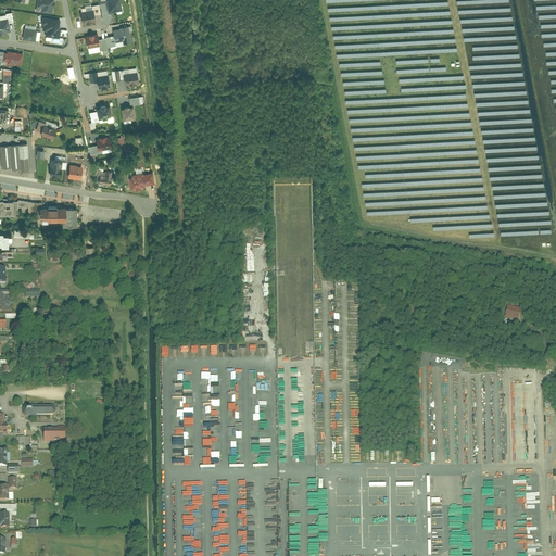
[(36,0),(35,8),(36,8),(36,11),(52,13),(53,7),(54,7),(54,1),(53,1),(53,0),(36,0)]
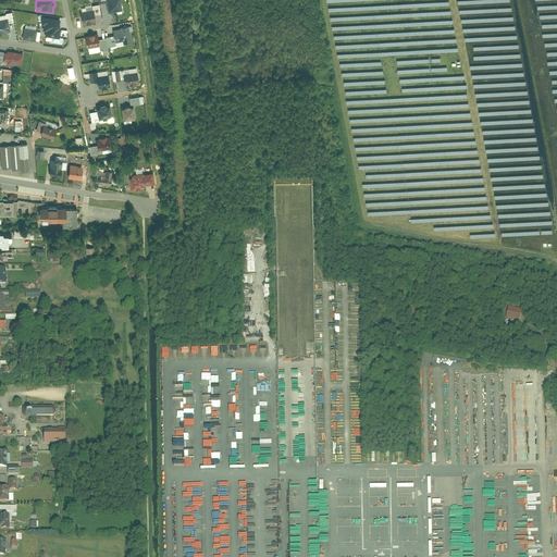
[(107,0),(108,2),(109,12),(122,10),(120,0),(107,0)]
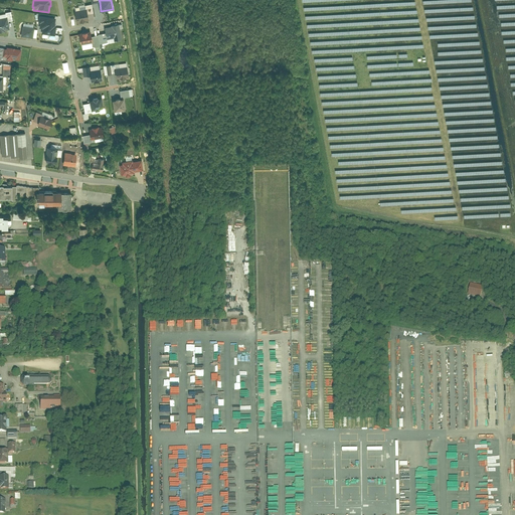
[(76,22),(89,19),(88,14),(87,8),(86,8),(74,11),(76,22)]
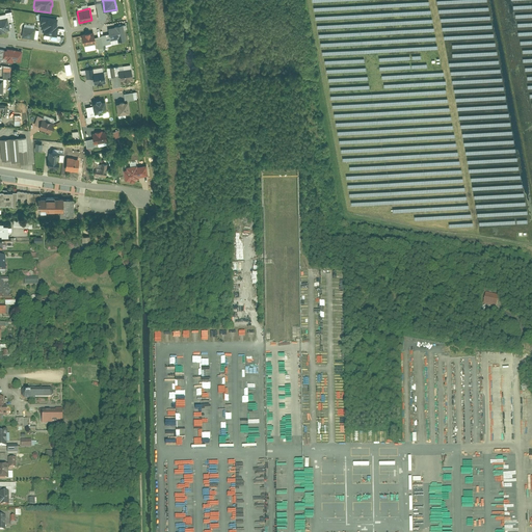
[(57,19),(41,16),(40,23),(42,23),(41,28),(44,29),(43,34),(57,36),(58,27),(56,27),(57,19)]
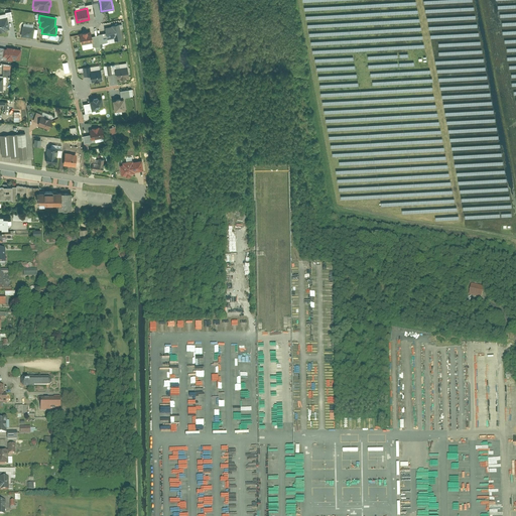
[(7,16),(0,17),(0,30),(5,30),(5,29),(9,28),(7,16)]
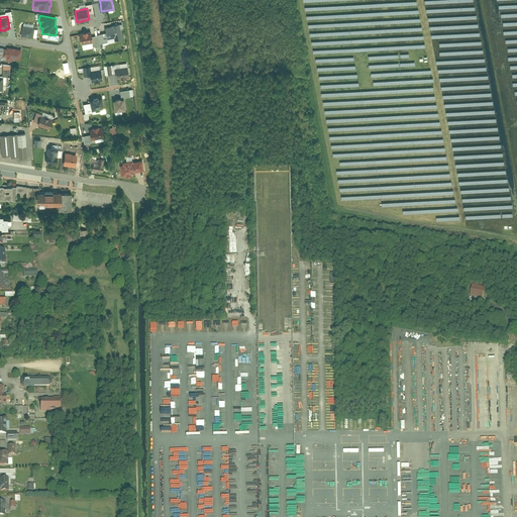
[(115,40),(122,39),(119,24),(112,25),(113,26),(105,27),(107,39),(114,37),(115,40)]
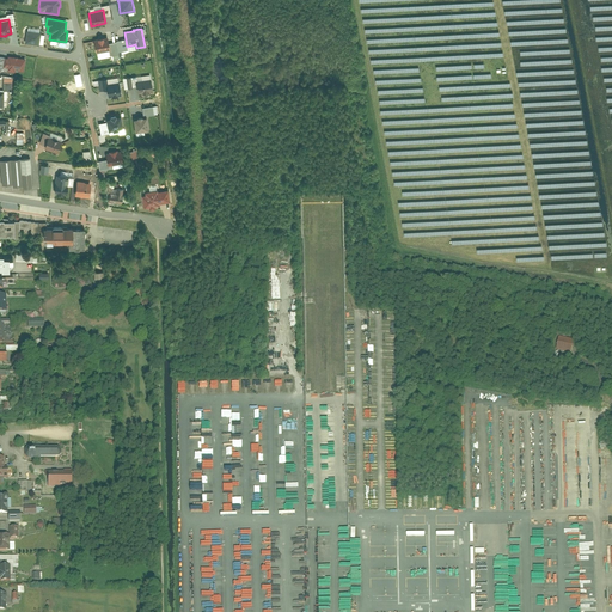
[(41,32),(28,30),(25,42),(38,44),(41,32)]
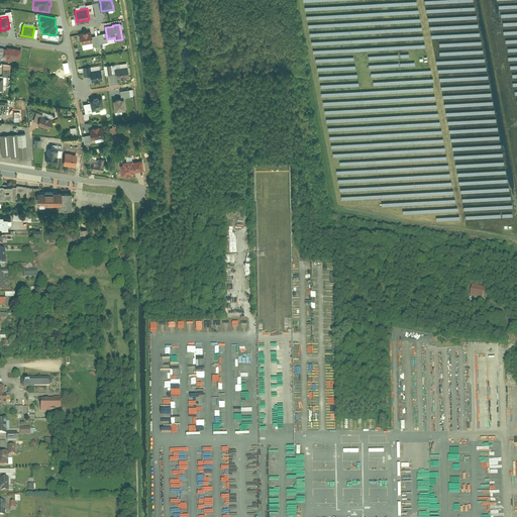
[(92,42),(93,42),(92,36),(91,31),(88,32),(88,31),(83,32),(83,33),(80,33),(82,44),(92,42)]
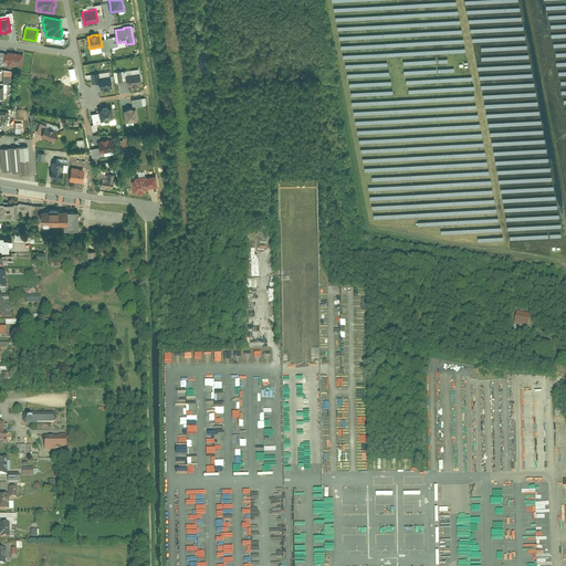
[(102,46),(101,46),(102,51),(109,50),(107,39),(101,40),(102,46)]
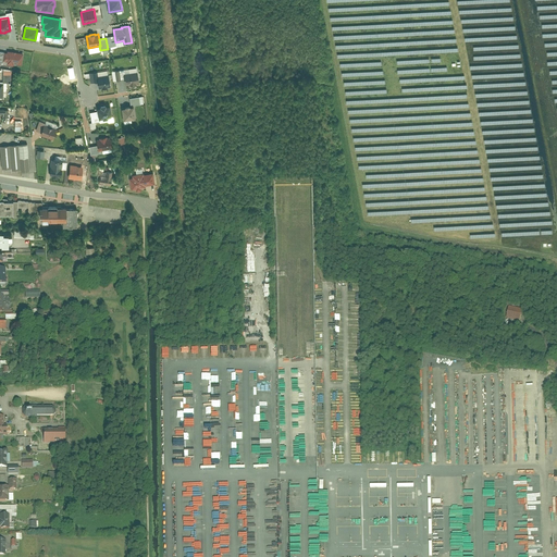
[(8,52),(4,52),(3,60),(7,60),(7,61),(8,61),(7,64),(13,65),(13,63),(21,64),(23,52),(8,50),(8,52)]
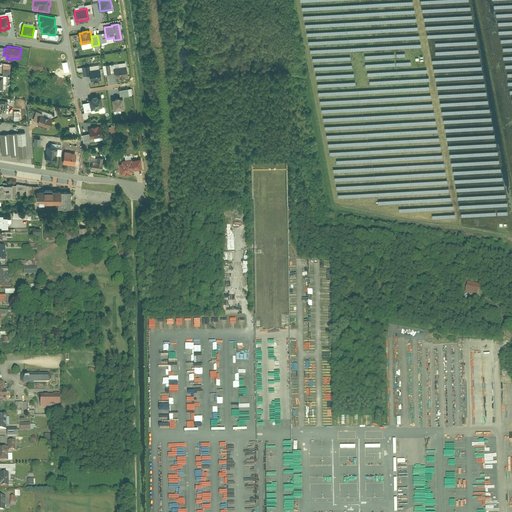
[(107,74),(114,72),(114,68),(114,63),(105,65),(107,74)]
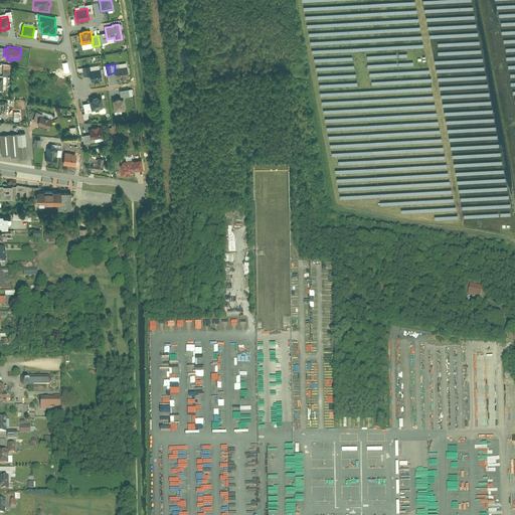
[(13,65),(3,65),(3,76),(13,76),(13,65)]
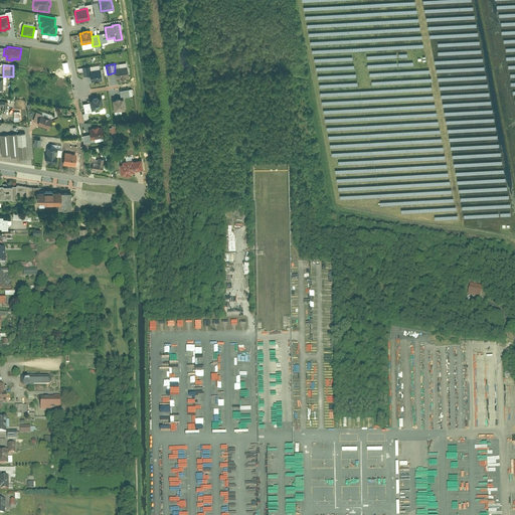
[(83,76),(91,74),(90,70),(91,70),(91,66),(82,67),(83,76)]
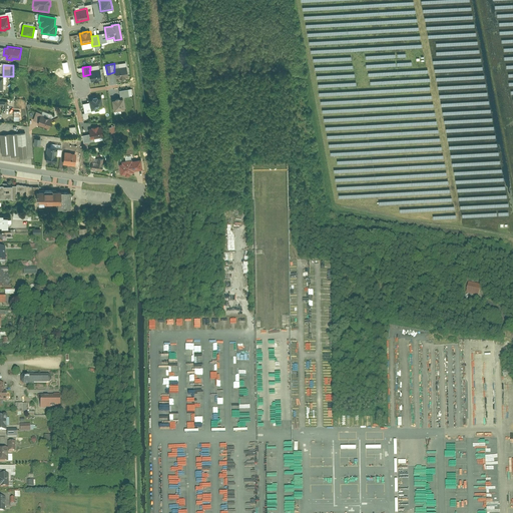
[(128,76),(126,66),(114,68),(114,72),(115,75),(116,74),(117,78),(120,77),(120,78),(125,77),(125,76),(128,76)]
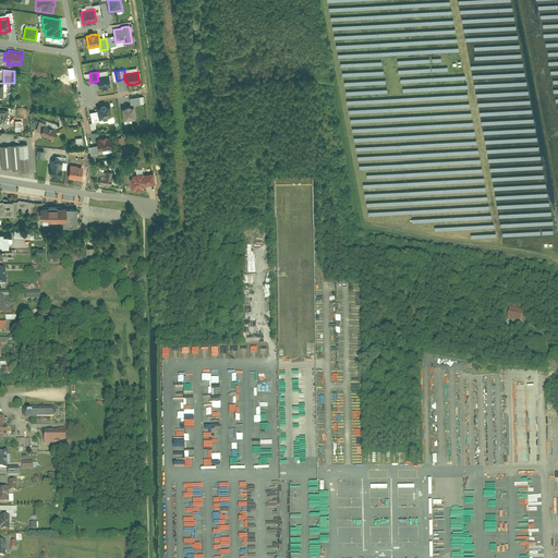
[(98,81),(99,88),(111,86),(109,74),(98,76),(97,76),(98,81)]
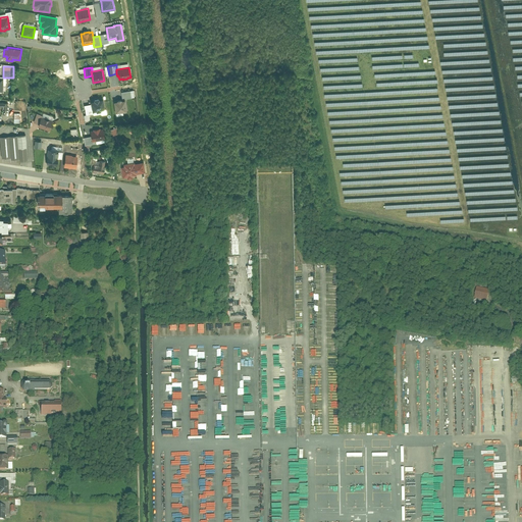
[(52,96),(54,81),(52,80),(52,77),(47,76),(47,80),(41,79),(38,94),(52,96)]
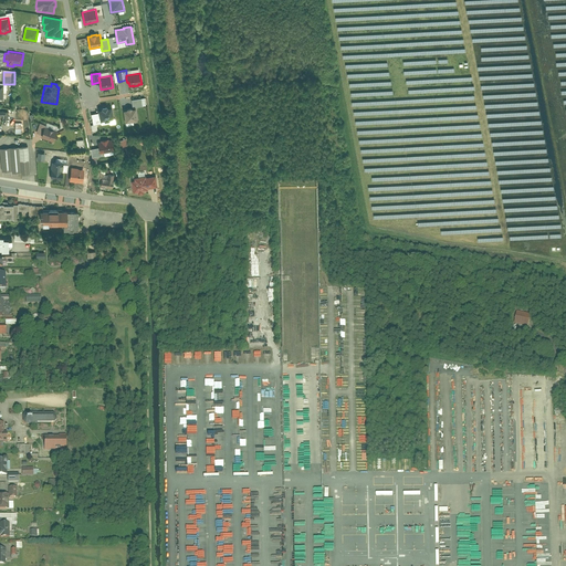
[(142,98),(132,100),(133,107),(143,105),(142,98)]
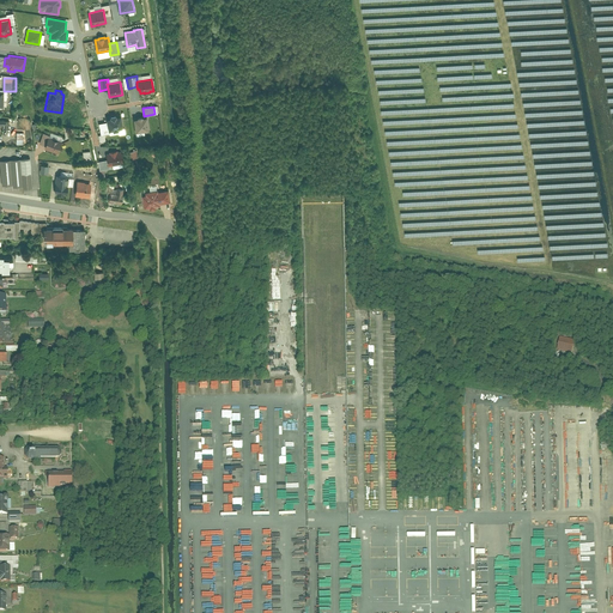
[(123,128),(121,116),(117,117),(116,115),(110,116),(111,119),(107,119),(108,122),(109,131),(114,129),(114,132),(119,131),(119,129),(123,128)]
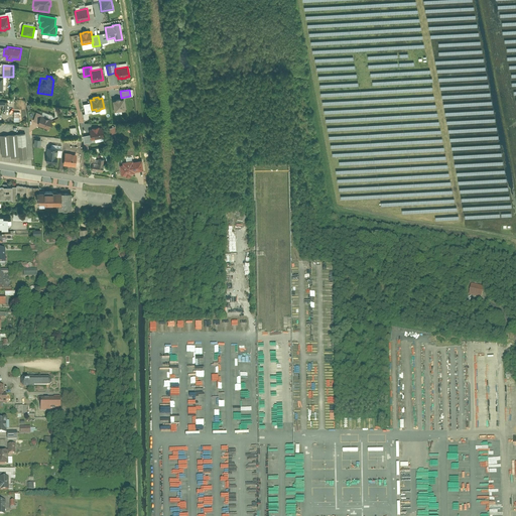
[(116,100),(113,100),(114,111),(126,110),(124,99),(121,99),(120,98),(116,99),(116,100)]
